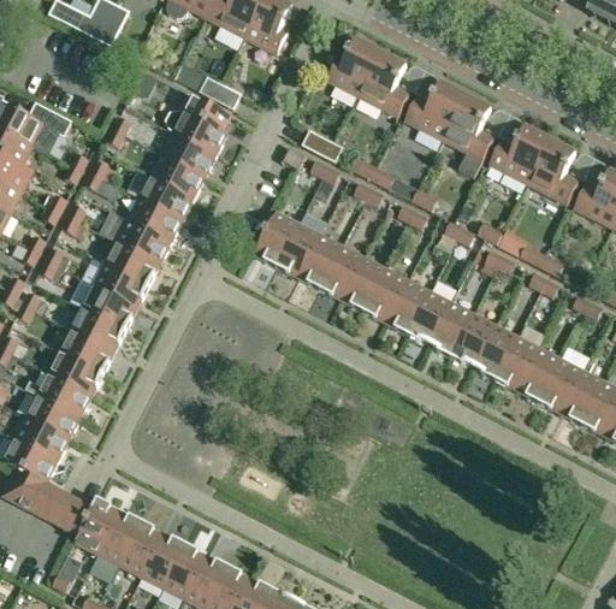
[(49,13),(84,30),(92,16),(70,5),(60,0),(57,0),(49,13)]
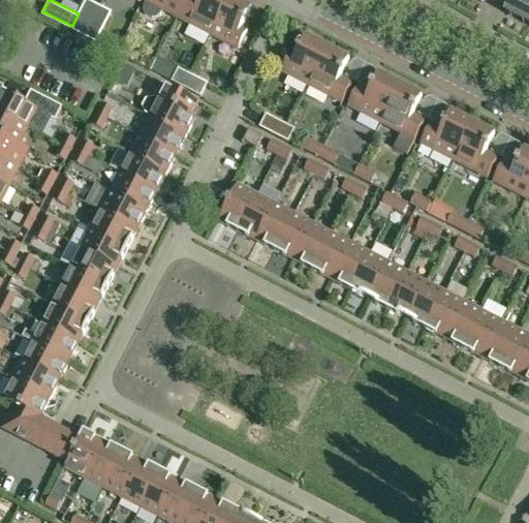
[(72,26),(84,32),(99,3),(93,0),(85,0),(83,4),(74,0),(62,0),(60,4),(79,13),(72,26)]
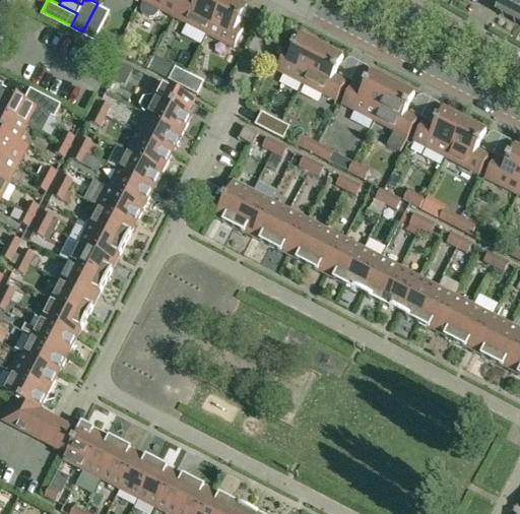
[(142,0),(141,1),(140,7),(143,11),(149,14),(155,14),(158,10),(160,6),(175,13),(181,0),(142,0)]
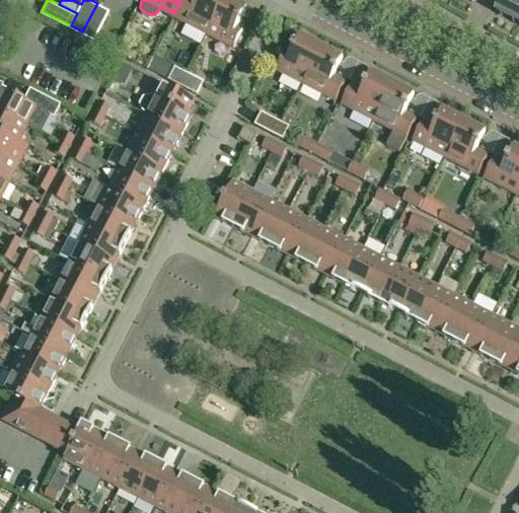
[(180,0),(174,13),(207,30),(223,0),(180,0)]
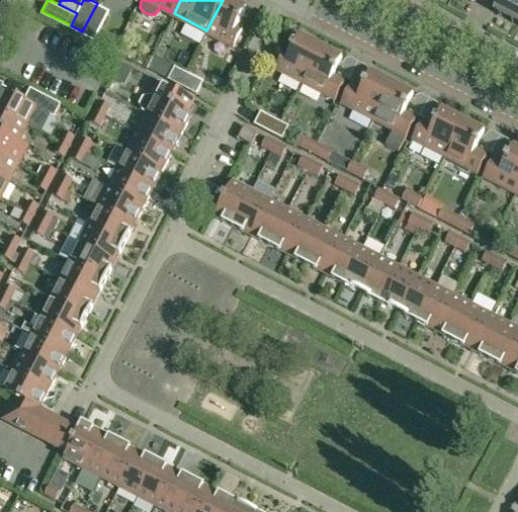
[(223,0),(206,30),(234,44),(243,25),(238,23),(247,5),(239,1),(239,0),(223,0)]
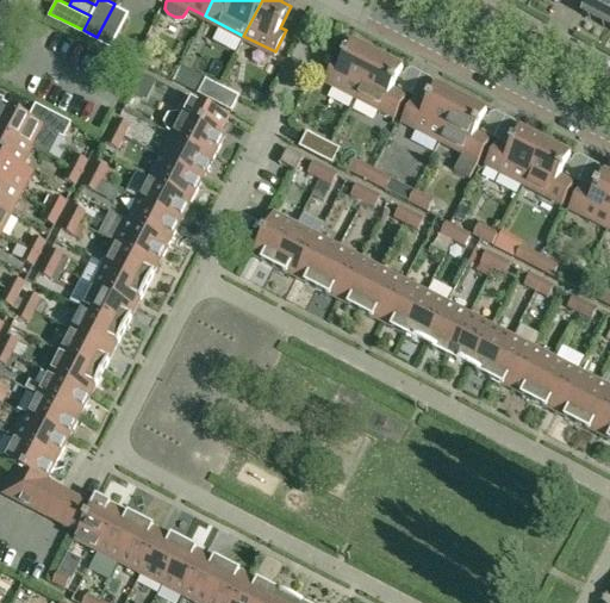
[(589,0),(585,8),(609,22),(609,18),(609,0),(589,0)]
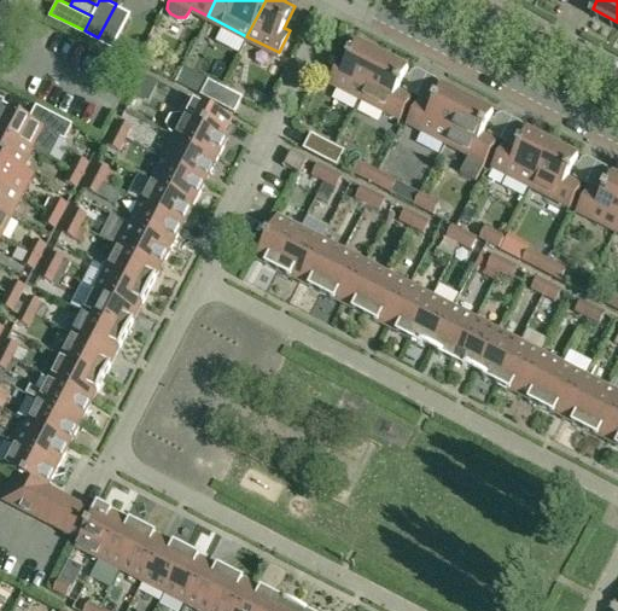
[(98,38),(112,45),(129,11),(116,4),(98,38)]
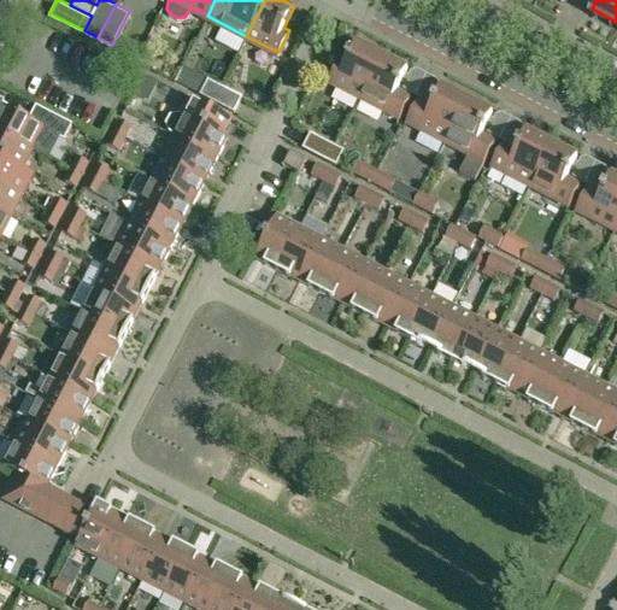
[(328,78),(360,95),(382,52),(380,51),(377,45),(372,42),(366,44),(357,39),(346,60),(340,57),(328,78)]
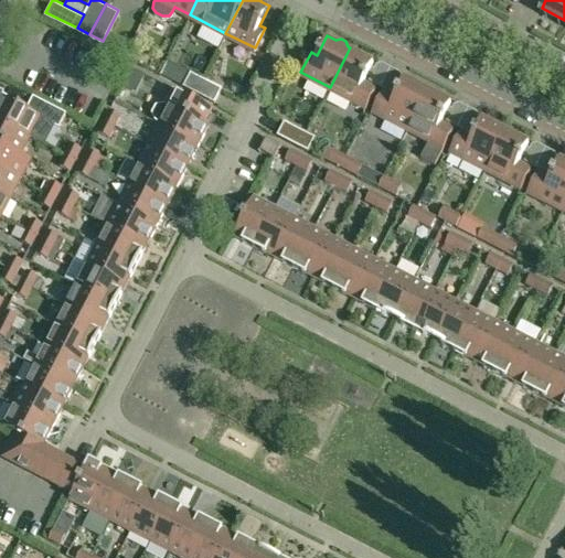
[(353,50),(350,47),(330,87),(365,105),(376,85),(363,79),(373,60),(364,55),(363,50),(358,47),(353,50)]
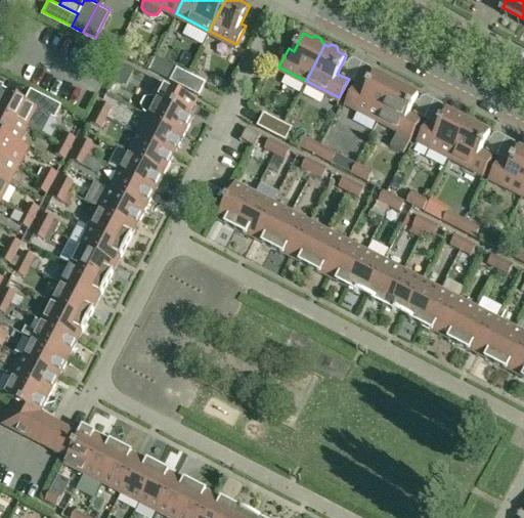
[(160,72),(170,77),(177,63),(167,58),(160,72)]
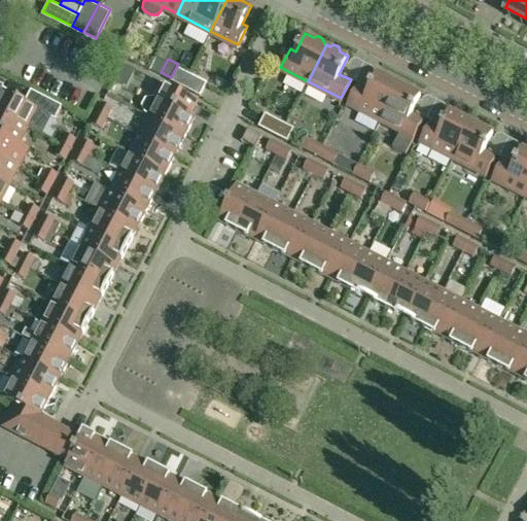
[(178,66),(172,77),(200,93),(206,80),(178,66)]
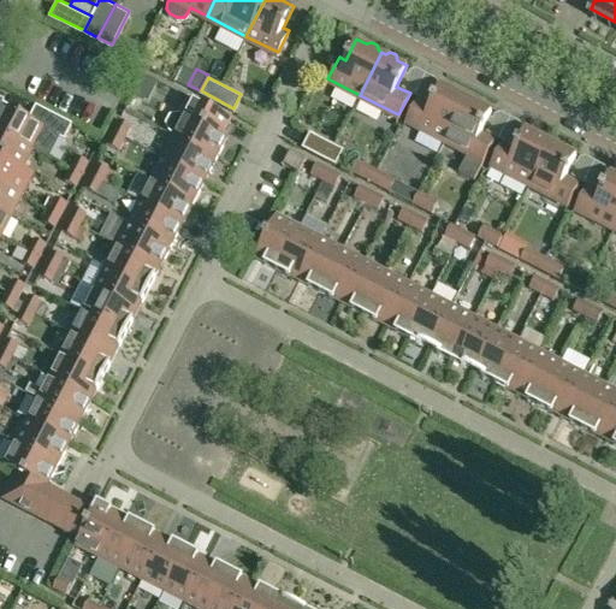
[(406,118),(444,139),(467,96),(463,94),(461,89),(456,86),(450,88),(440,83),(430,104),(416,96),(406,118)]
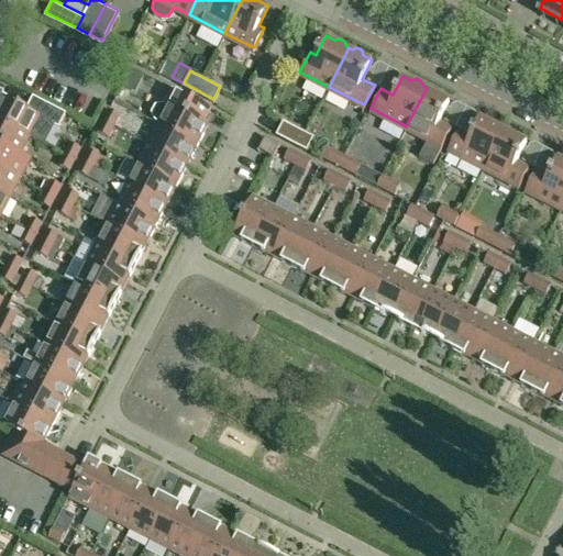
[(429,89),(427,88),(406,126),(428,137),(419,153),(433,160),(452,125),(440,119),(450,100),(441,95),(439,90),(434,87),(429,89)]
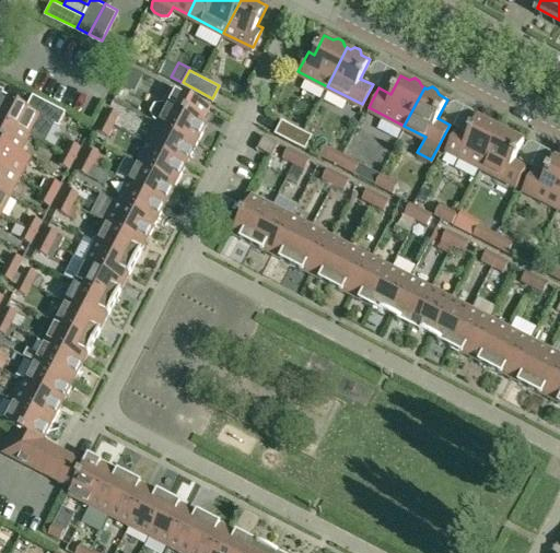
[(210,104),(179,89),(173,101),(168,98),(167,102),(163,99),(160,104),(155,101),(150,108),(152,114),(155,116),(159,118),(158,119),(197,140),(208,118),(203,116),(210,104)]
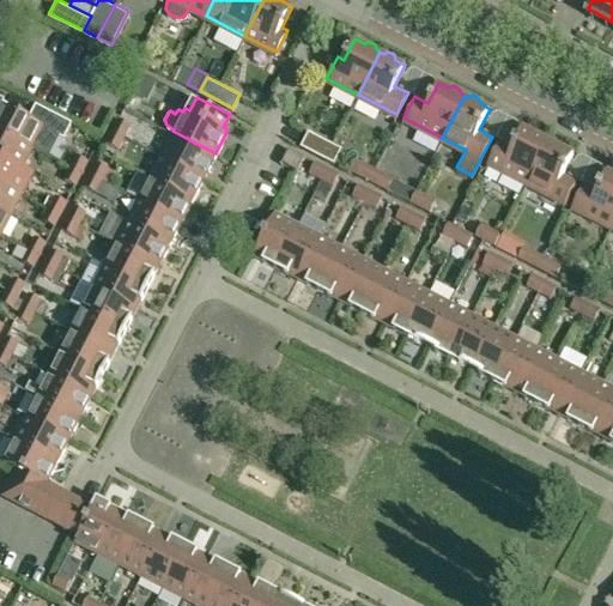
[(36,101),(29,115),(0,100),(0,127),(31,144),(50,153),(60,132),(65,134),(72,119),(36,101)]
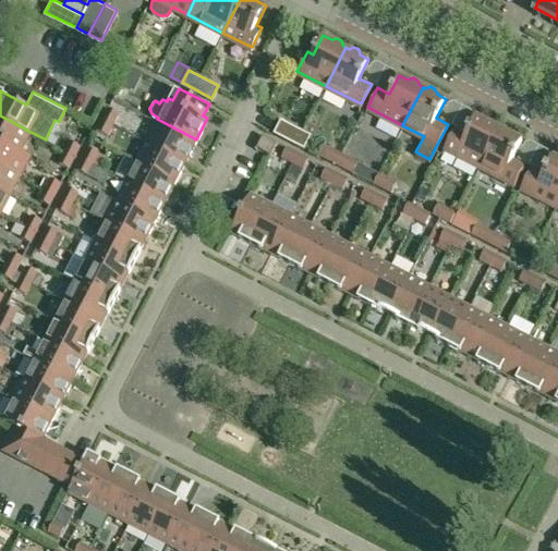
[(109,105),(104,115),(113,121),(119,110),(109,105)]
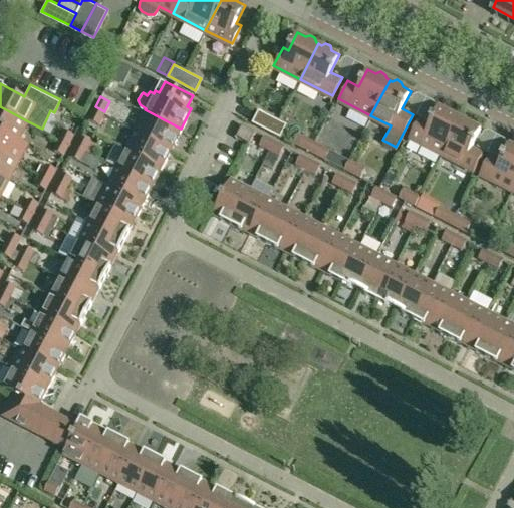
[(409,136),(442,152),(460,116),(457,115),(456,110),(452,108),(447,109),(439,105),(430,122),(418,116),(409,136)]
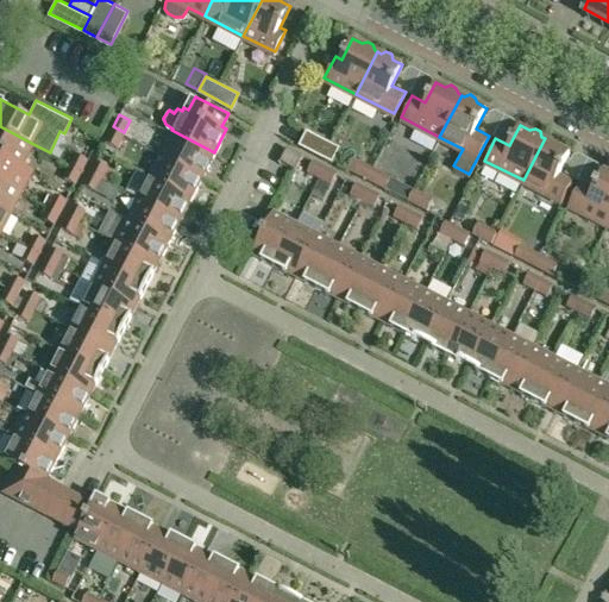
[(0,151),(20,163),(22,161),(31,143),(0,126),(0,151)]
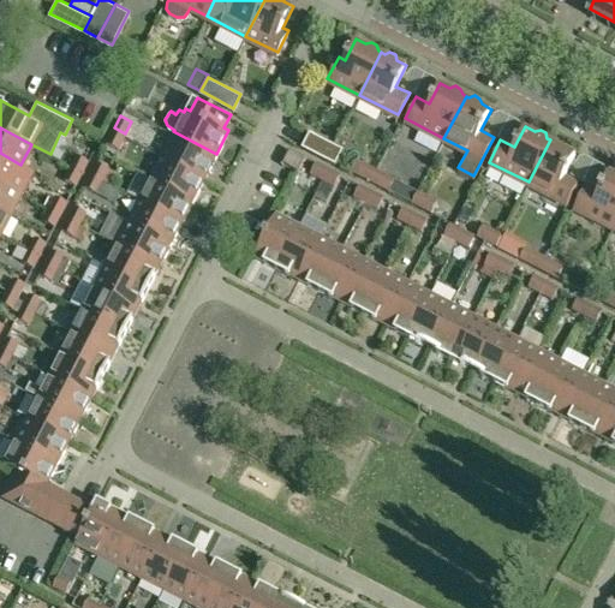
[(114,127),(107,141),(119,145),(125,133),(114,127)]
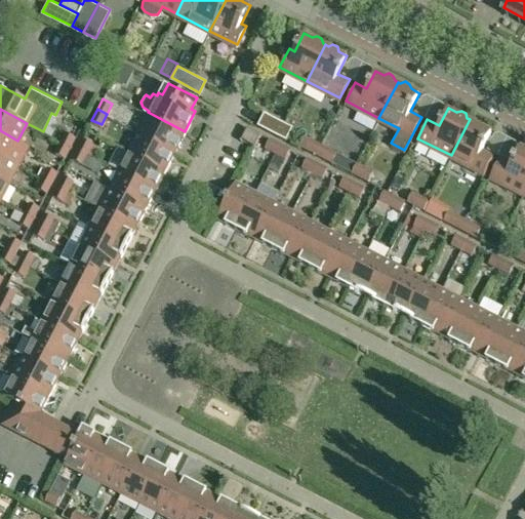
[(348,110),(335,147),(360,155),(372,119),(348,110)]
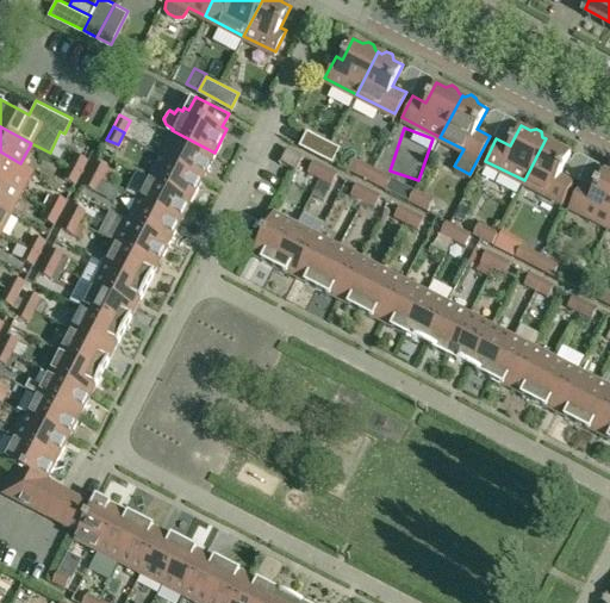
[(300,142),(324,155),(331,141),(307,129),(300,142)]
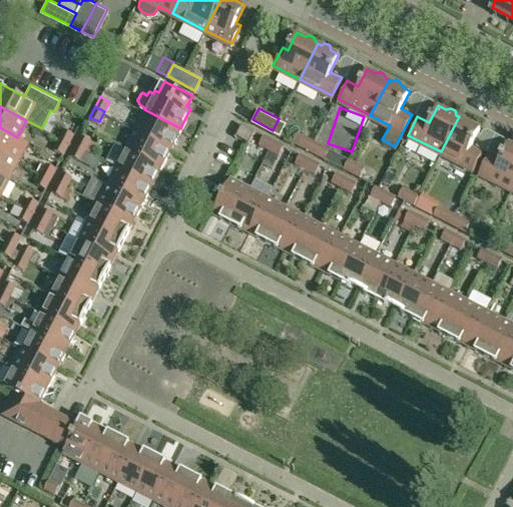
[(144,109),(135,127),(170,146),(180,128),(144,109)]
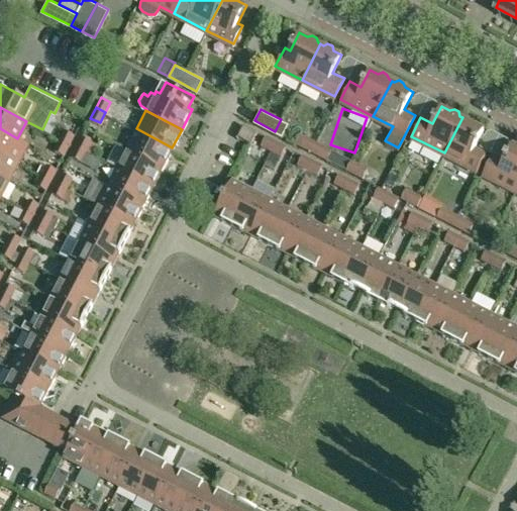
[(444,152),(477,170),(486,151),(475,145),(484,128),(476,124),(474,119),(470,117),(464,118),(462,117),(444,152)]
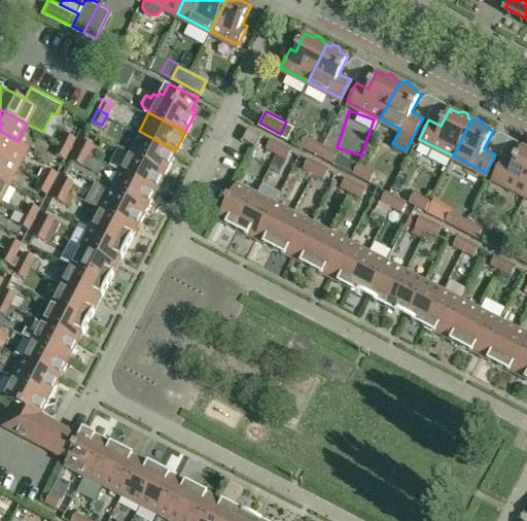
[(293,126),(286,122),(280,134),(287,138),(288,137),(293,126)]
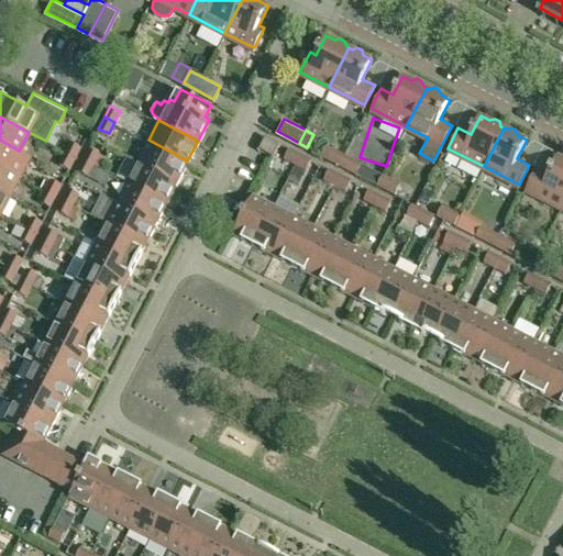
[(274,153),(279,142),(265,134),(258,145),(274,153)]
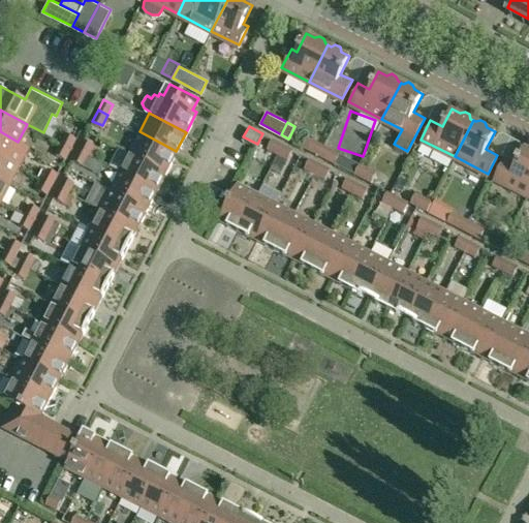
[(66,130),(61,142),(70,146),(76,135),(66,130)]
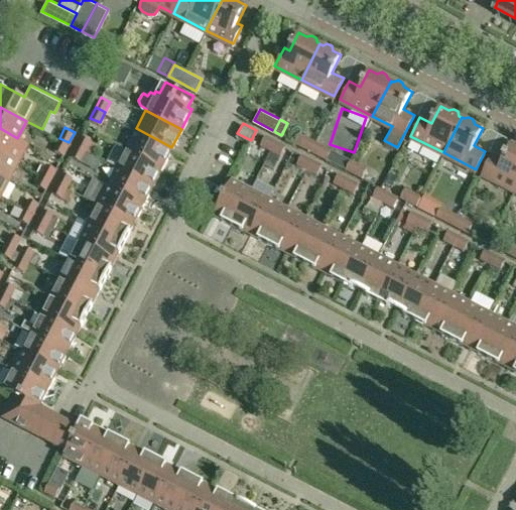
[(0,150),(17,159),(27,141),(18,136),(17,138),(0,128),(0,150)]
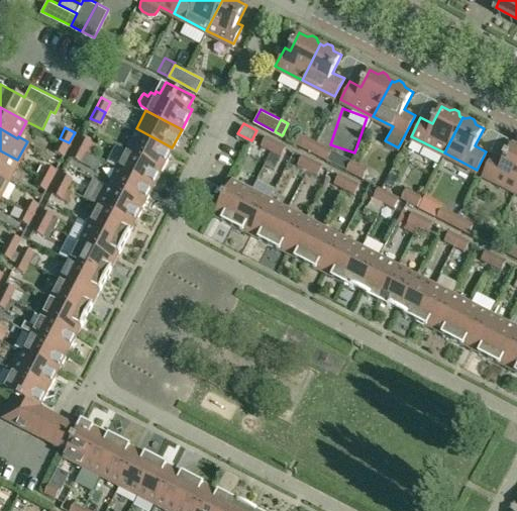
[(136,128),(127,146),(163,166),(172,147),(136,128)]
